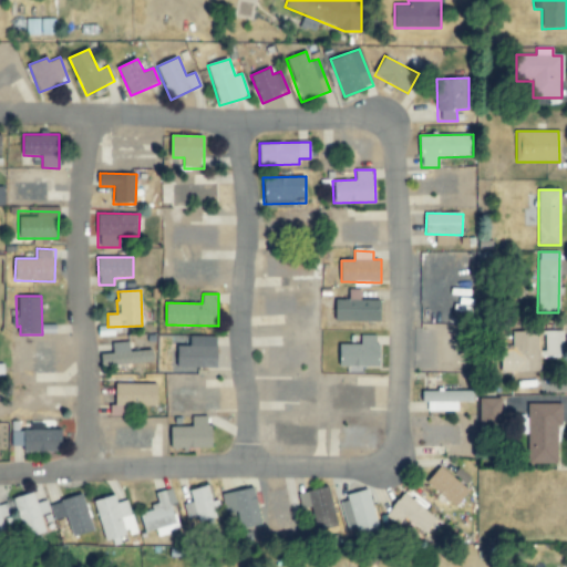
[(381,321),(381,300),(357,300),(336,300),(336,321),(381,321)]
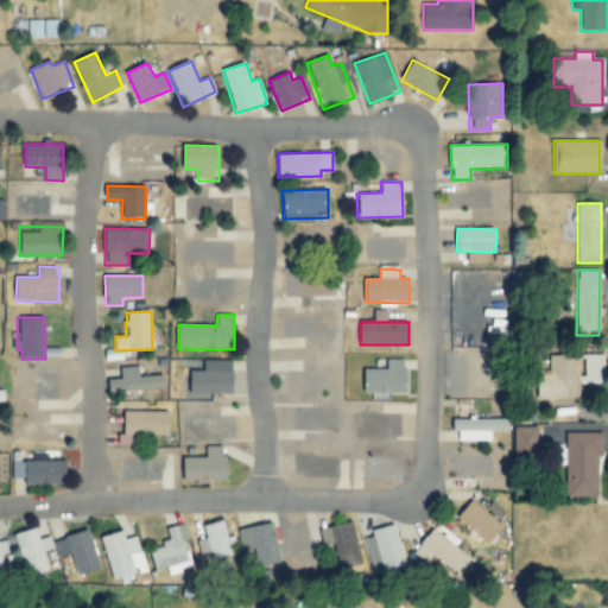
[(605,354),(583,355),(584,384),(606,382),(605,354)]
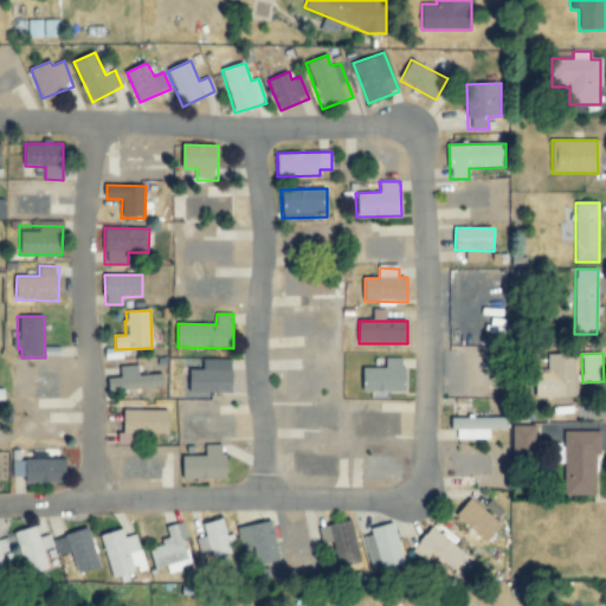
[(578,398),(578,355),(548,355),(548,373),(537,373),(537,398),(578,398)]
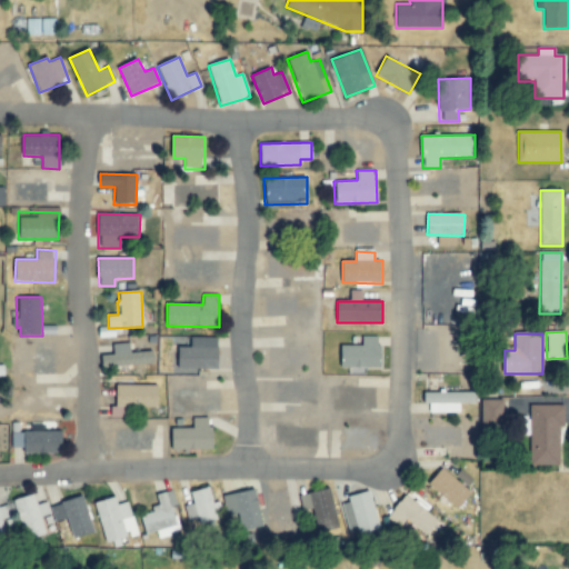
[(361,346),(339,346),(339,368),(381,368),(381,336),(361,336),(361,346)]
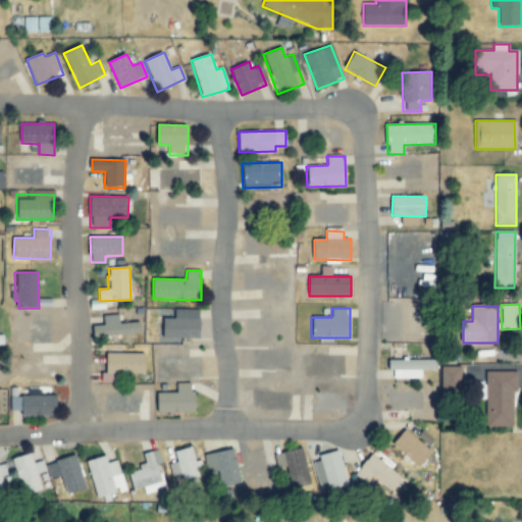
[(200,310),(173,309),(173,318),(162,318),(162,337),(200,338),(200,310)]
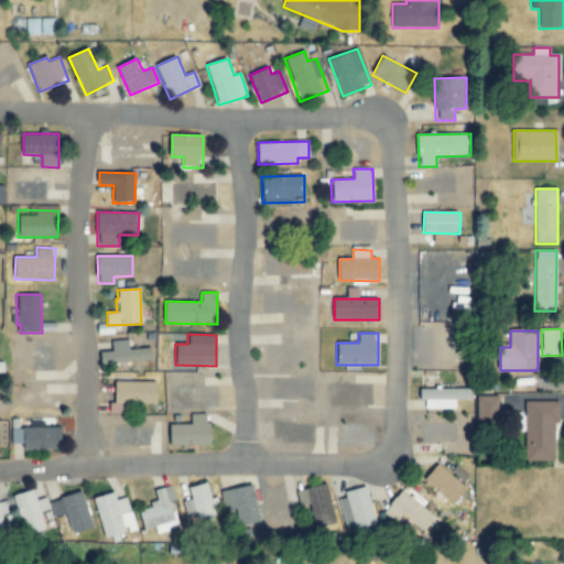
[(152,348),(129,349),(129,340),(111,340),(111,351),(101,351),(101,362),(153,361),(152,348)]
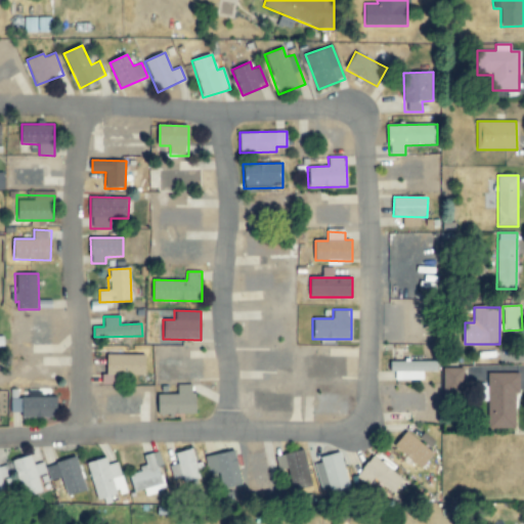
[(145,376),(146,355),(106,354),(105,375),(102,375),(102,384),(120,384),(120,376),(145,376)]
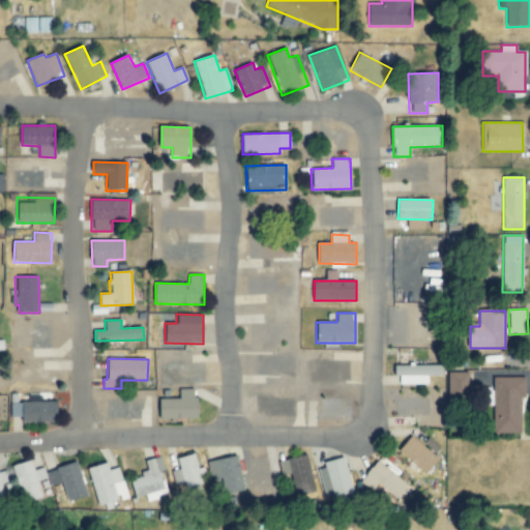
[(400,384),(429,385),(429,376),(443,376),(443,365),(394,365),(394,376),(400,376),(400,384)]
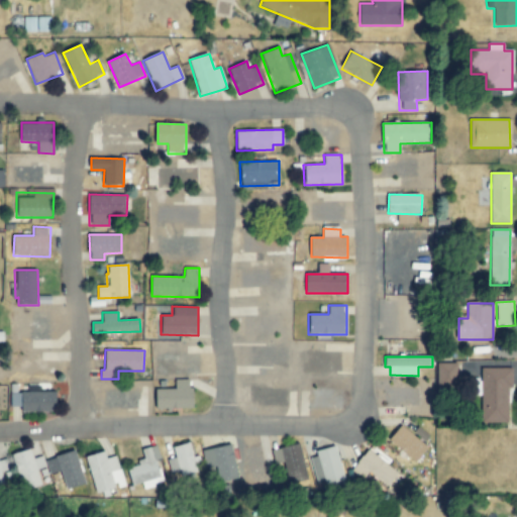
[(456,363),(437,364),(438,388),(457,387),(456,363)]
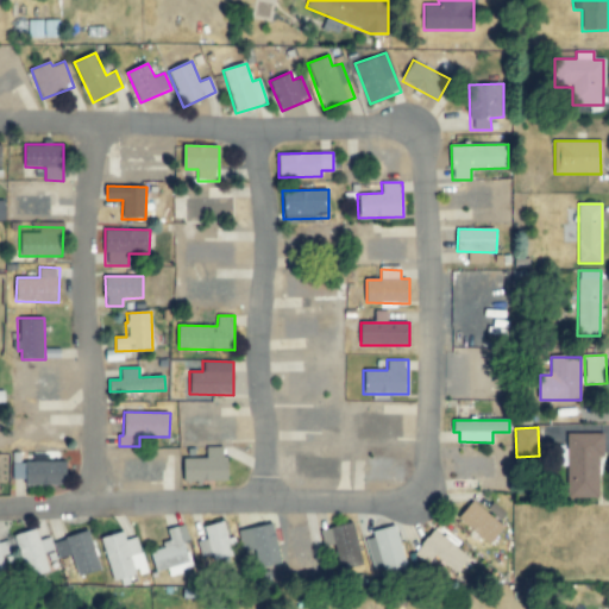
[(594,457),(598,457),(598,434),(563,433),(562,498),(594,498),(594,457)]
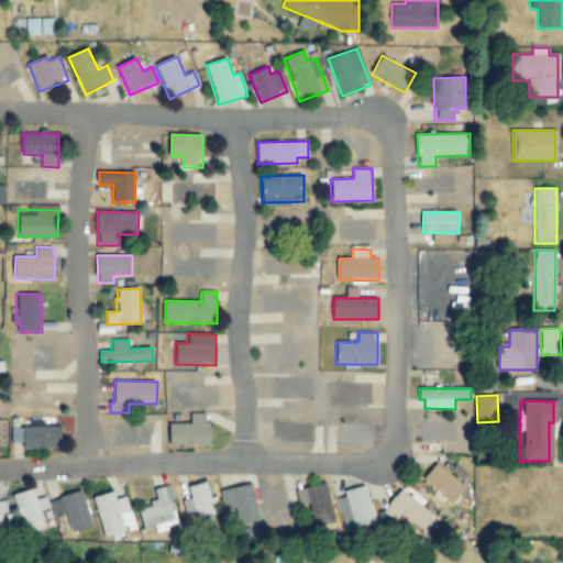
[(210,412),(190,414),(191,423),(168,423),(168,445),(211,444),(210,412)]
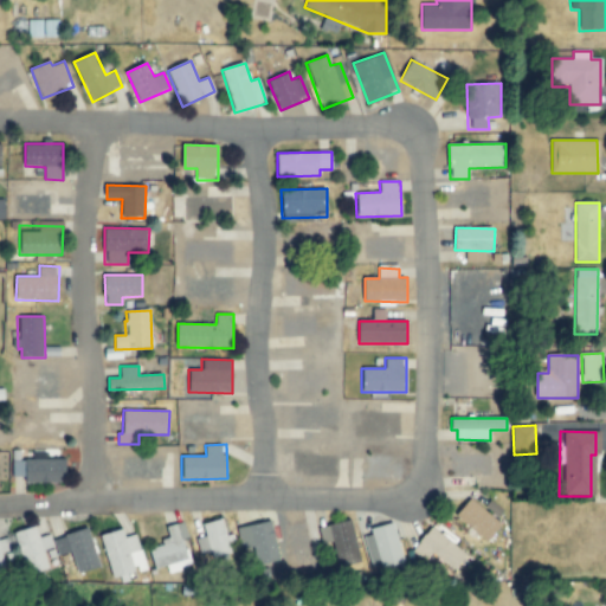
[(457,520),(490,541),(502,522),(469,501),(457,520)]
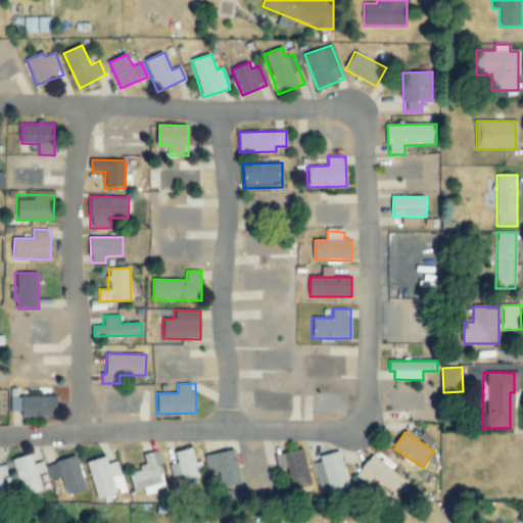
[(217,484),(240,480),(236,450),(204,456),(208,476),(215,474),(217,484)]
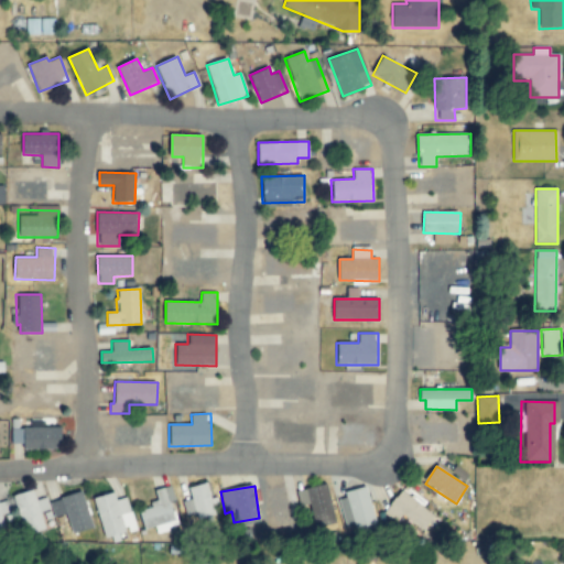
[(334,527),(329,486),(299,489),(301,509),(308,508),(311,529),(334,527)]
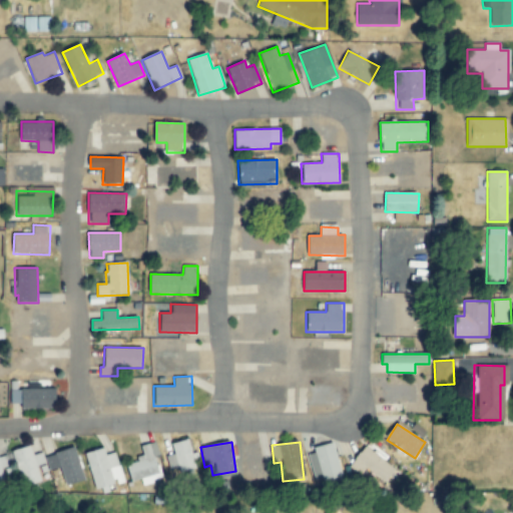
[(140,446),(143,458),(125,463),(130,482),(140,479),(141,484),(162,478),(152,443),(140,446)]
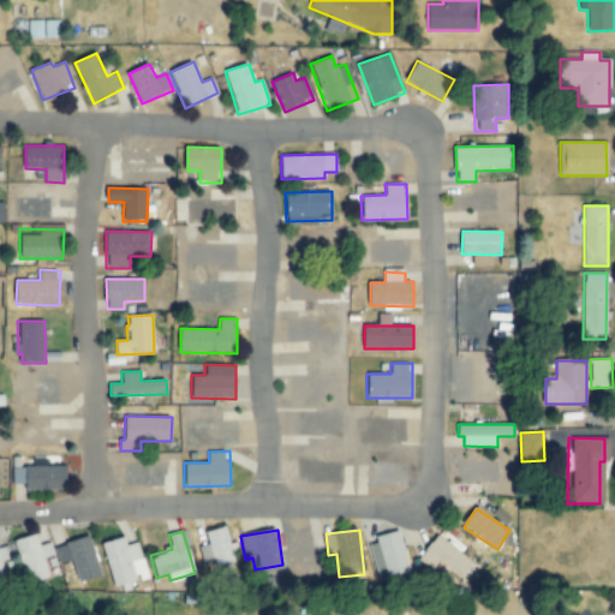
[(369,539),(378,580),(411,572),(401,532),(369,539)]
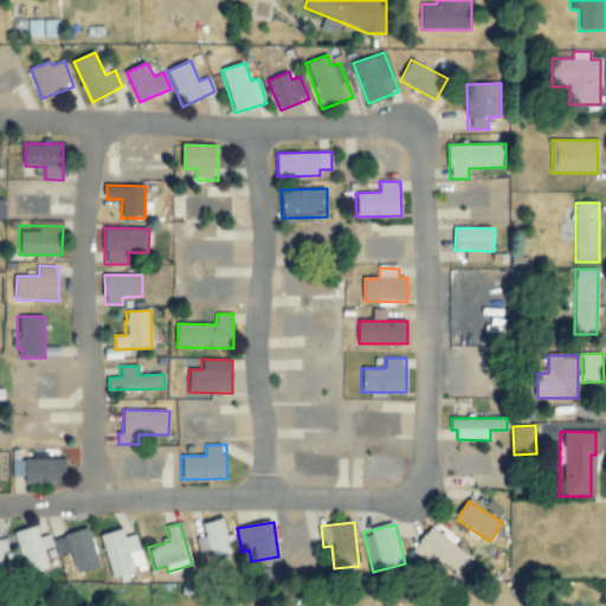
[(456,572),(468,554),(430,527),(418,545),(456,572)]
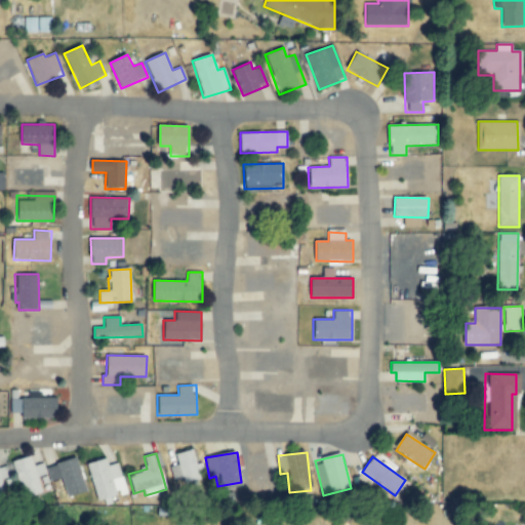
[(21,497),(41,494),(38,476),(44,475),(42,463),(33,465),(32,457),(10,460),(11,470),(16,470),(21,497)]
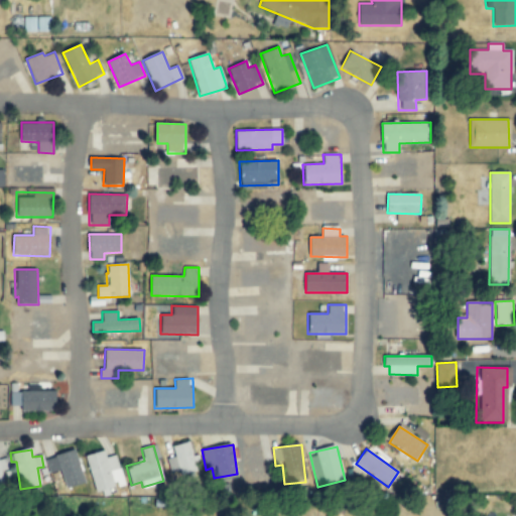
[(67,490),(85,484),(74,449),(45,458),(50,473),(60,470),(67,490)]
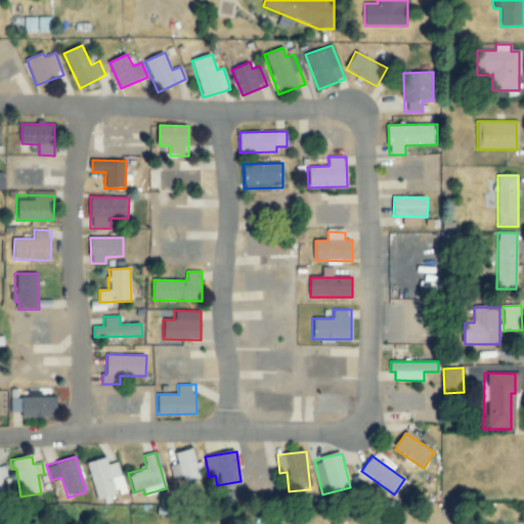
[(125,493),(118,462),(106,465),(105,459),(85,463),(94,500),(125,493)]
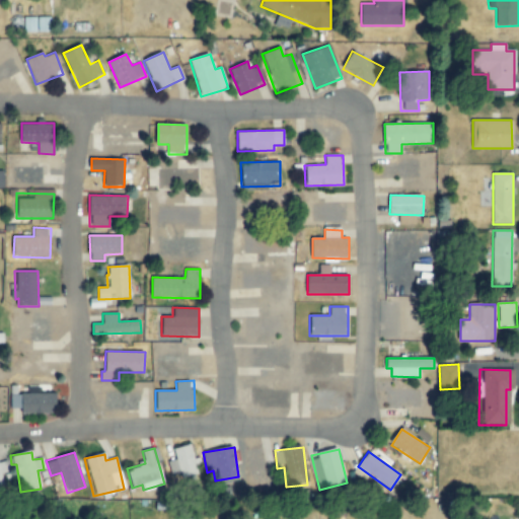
[(5,461),(0,462),(0,487),(4,486),(2,474),(8,473),(5,461)]
